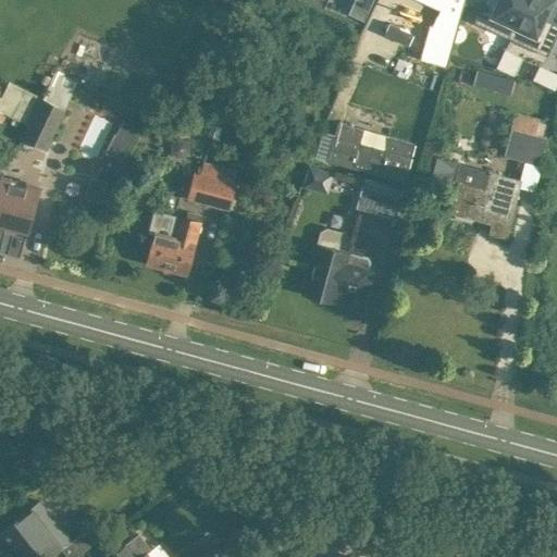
[(354,0),(348,13),(363,21),(373,0),(354,0)]
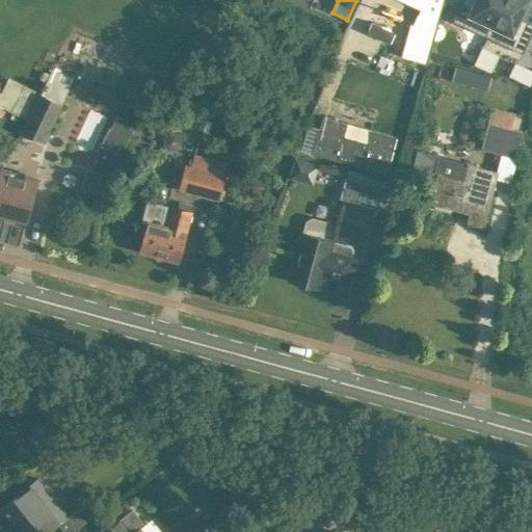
[(417,14),(406,54),(429,60),(445,0),(416,0),(422,2),(417,14)]
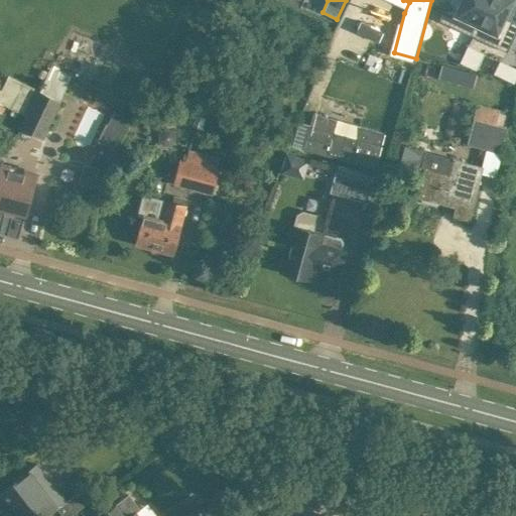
[(447,0),(438,19),(471,34),(486,0),(447,0)]
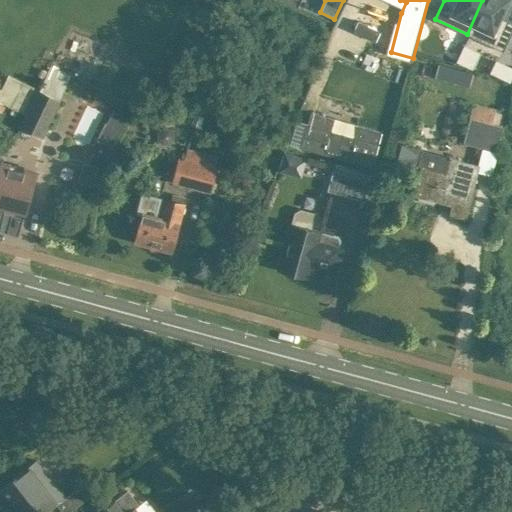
[(487,44),(498,49),(510,22),(500,17),(507,0),(482,0),(467,34),(487,44)]
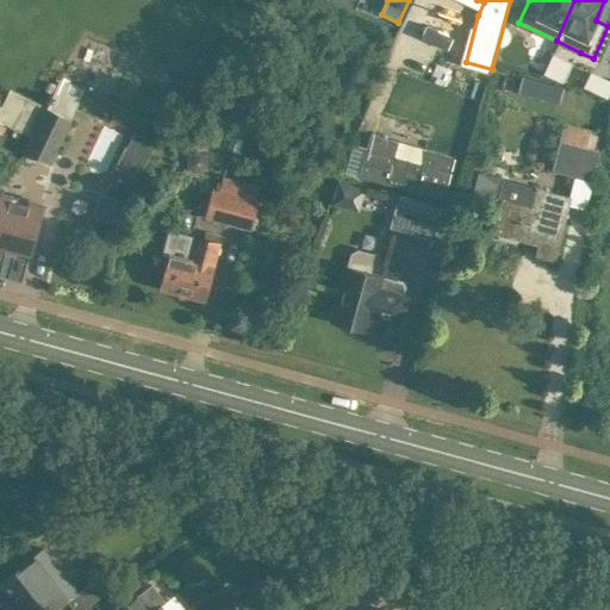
[(609,88),(609,81),(591,73),(585,86),(607,95),(609,88)]
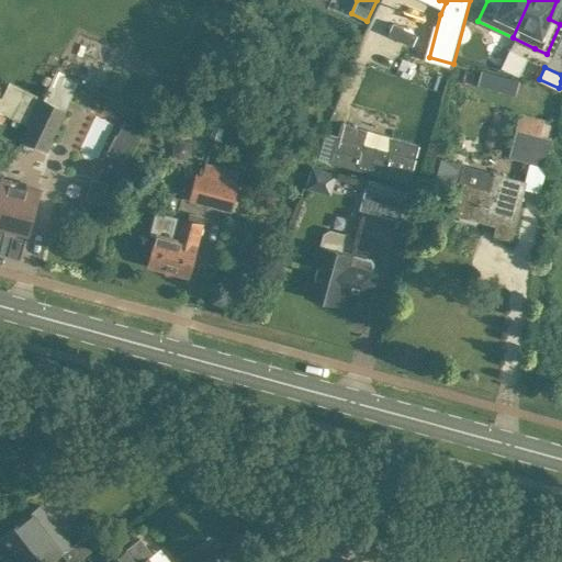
[(26,125),(20,138),(46,152),(53,139),(60,124),(67,111),(65,110),(42,98),(41,97),(26,125)]
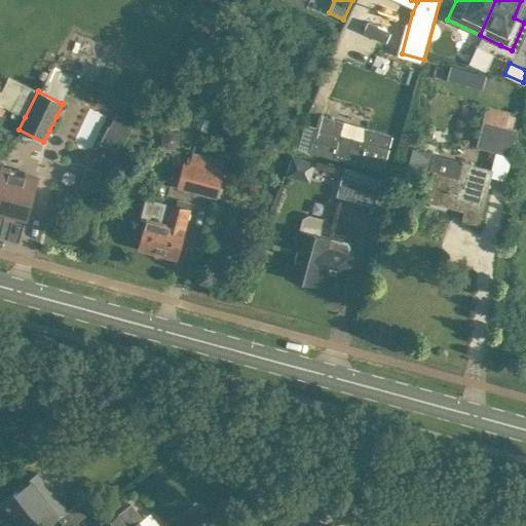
[(483,119),(475,146),(508,156),(520,115),(486,105),(482,119),(483,119)]
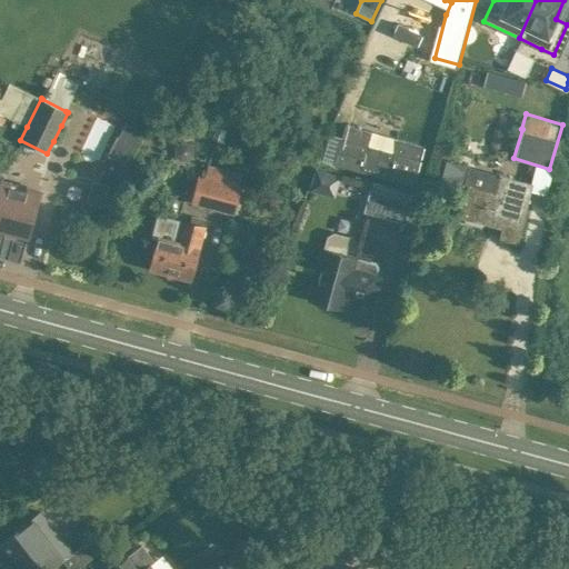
[(122,138),(112,158),(126,165),(142,131),(126,123),(119,137),(122,138)]
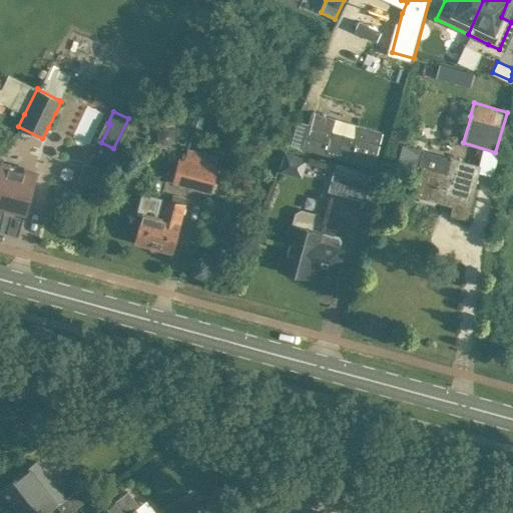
[(170,128),(163,127),(158,132),(157,138),(162,144),(169,144),(174,140),(174,133),(170,128)]
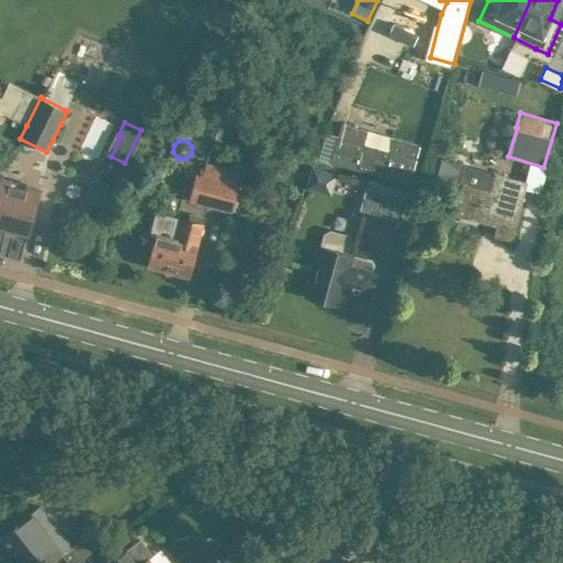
[(461,183),(464,167),(442,162),(438,177),(461,183)]
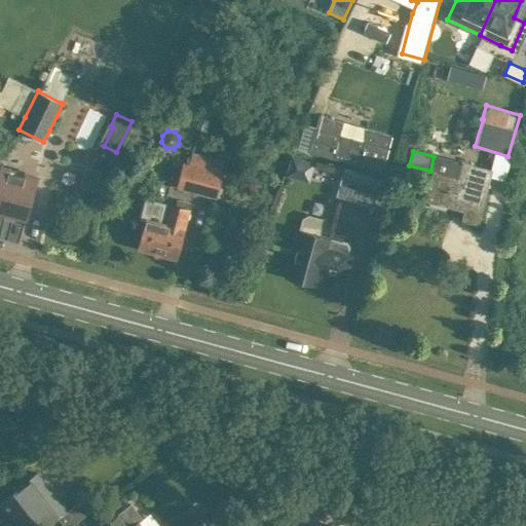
[(222,173),(219,172),(222,160),(192,153),(189,163),(184,162),(178,186),(216,196),(222,173)]
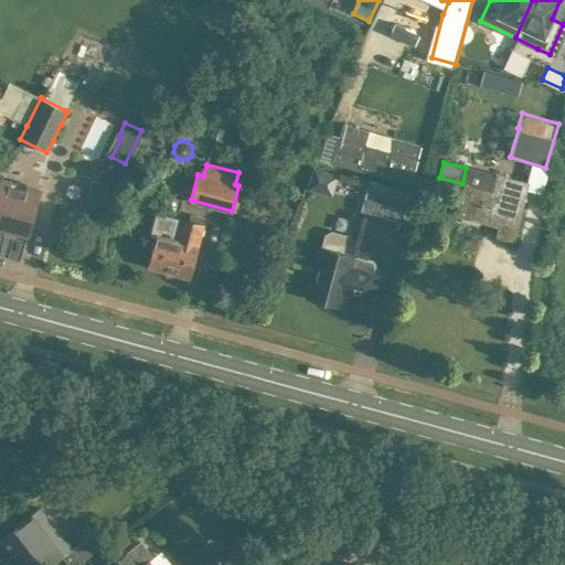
[(496,236),(514,242),(530,182),(497,173),(492,191),(465,183),(456,215),(498,226),(496,236)]
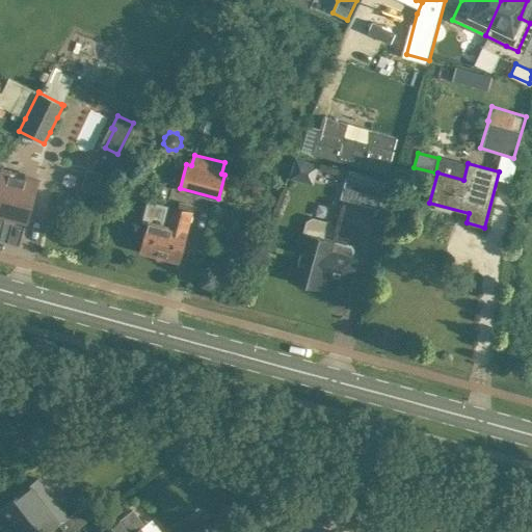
[(0,171),(0,213),(26,220),(37,178),(24,174),(23,179),(8,175),(10,170),(1,167),(0,171)]
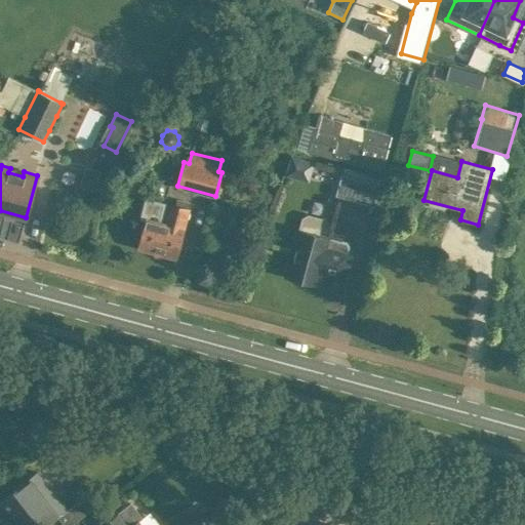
[(365,203),(372,177),(342,169),(335,195),(365,203)]
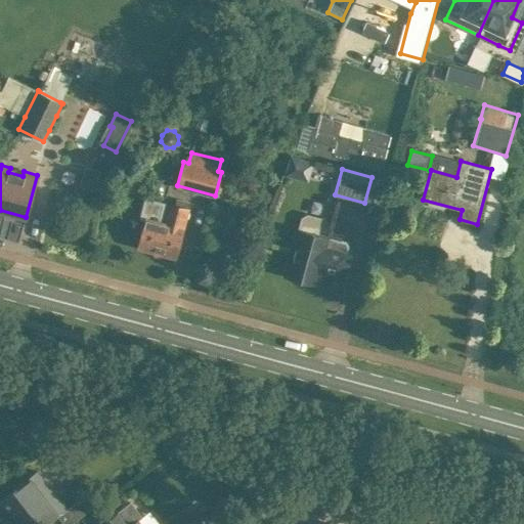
[(188,208),(169,203),(164,220),(146,215),(138,247),(175,257),(188,208)]
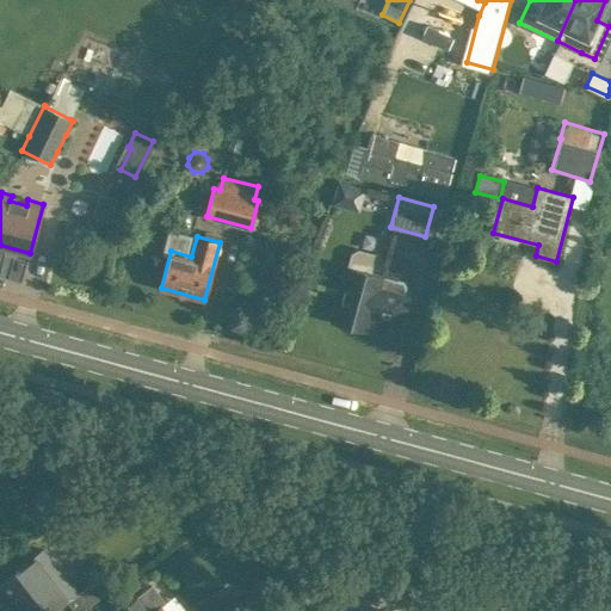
[(402,282),(384,277),(380,276),(383,261),(380,255),(358,251),(352,253),(349,267),(346,267),(332,321),(369,332),(374,318),(401,325),(409,295),(405,294),(406,288),(402,282)]
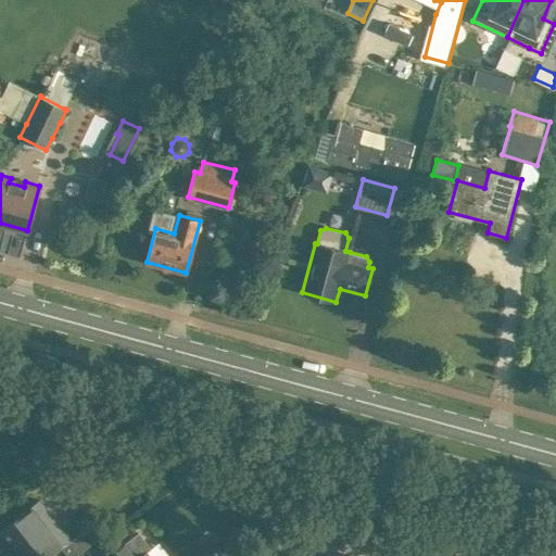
[(329,471),(315,475),(317,487),(331,483),(329,471)]
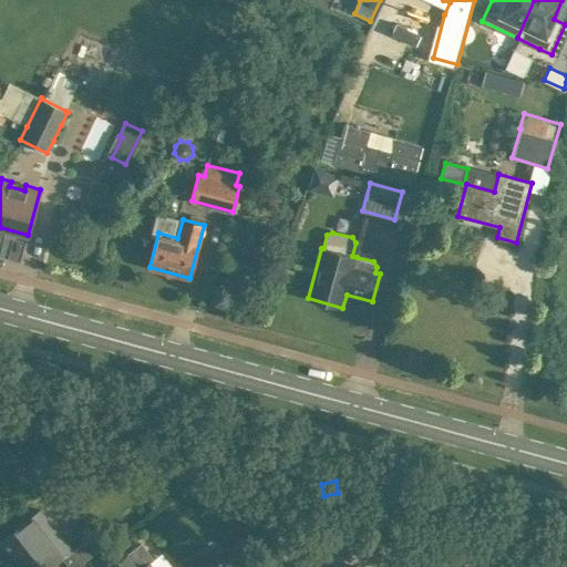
[(290,502),(291,512),(291,515),(310,513),(308,500),(290,502)]
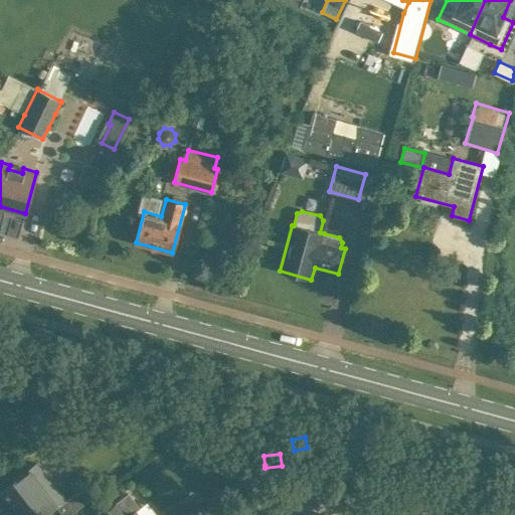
[(58,505),(64,500),(35,463),(20,475),(9,484),(0,490),(0,504),(5,511),(17,502),(26,514),(45,514),(50,512),(58,505)]
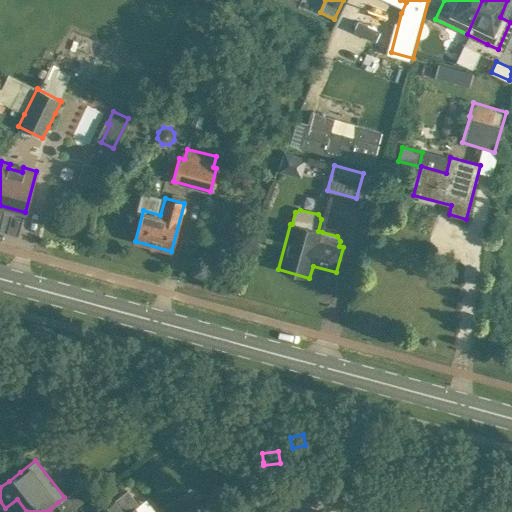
[(137,511),(134,508),(138,505),(127,490),(114,499),(97,511),(137,511)]
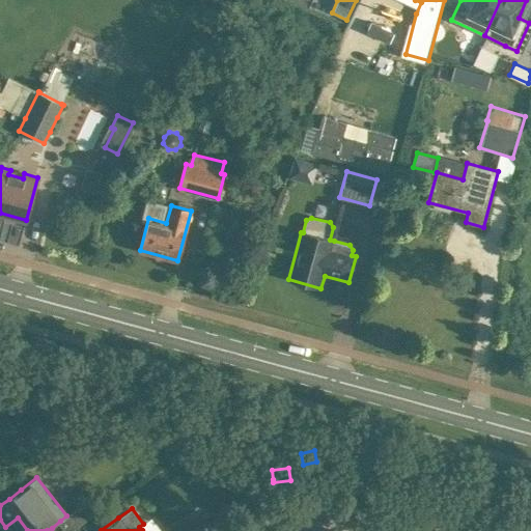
[(183,515),(169,527),(172,530),(198,530),(210,522),(200,511),(188,521),(183,515)]
